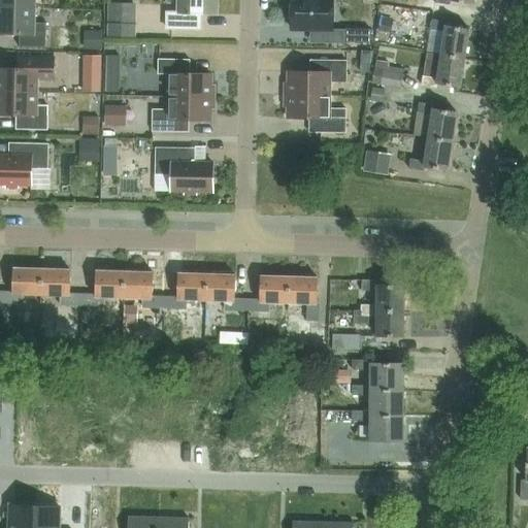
[(217,14),(217,0),(177,0),(177,12),(167,12),(166,28),(200,29),(200,14),(217,14)]
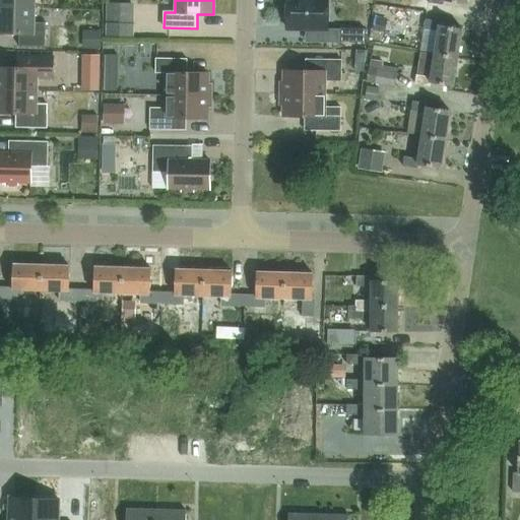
[(327,29),(327,0),(286,0),(286,28),(327,29)]
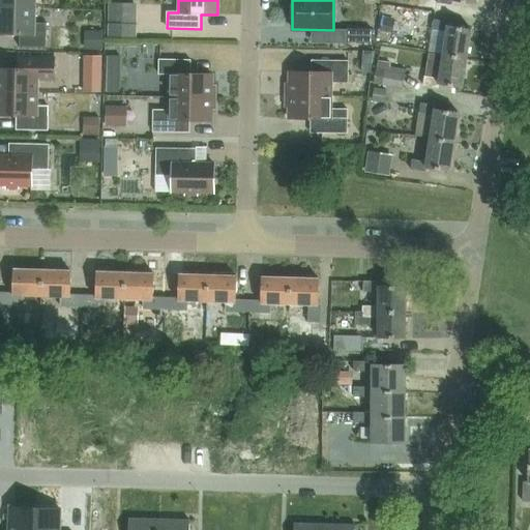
[(109,4),(109,24),(137,25),(137,4),(109,4)]
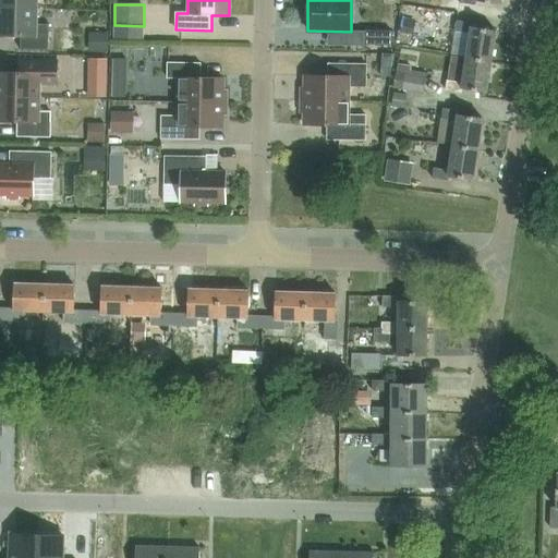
[(38,9),(0,7),(0,36),(21,37),(21,50),(49,50),(49,25),(37,24),(38,9)]
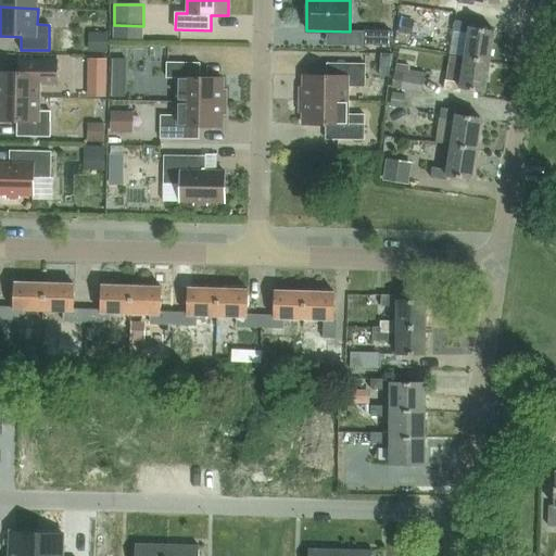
[(404,10),(403,19),(402,19),(401,27),(414,28),(416,11),(404,10)]
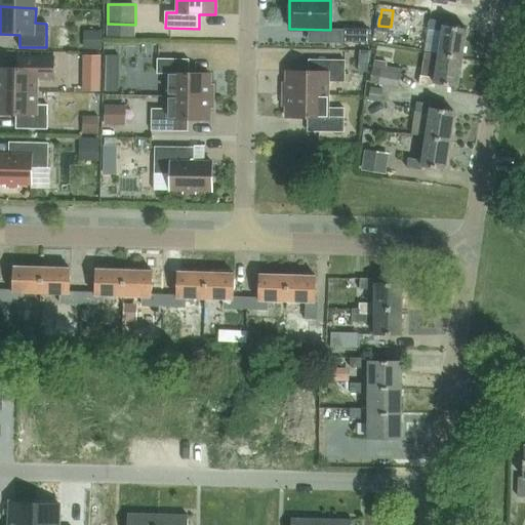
[(429,18),(427,29),(441,31),(438,53),(461,56),(466,28),(442,25),(443,21),(429,18)]
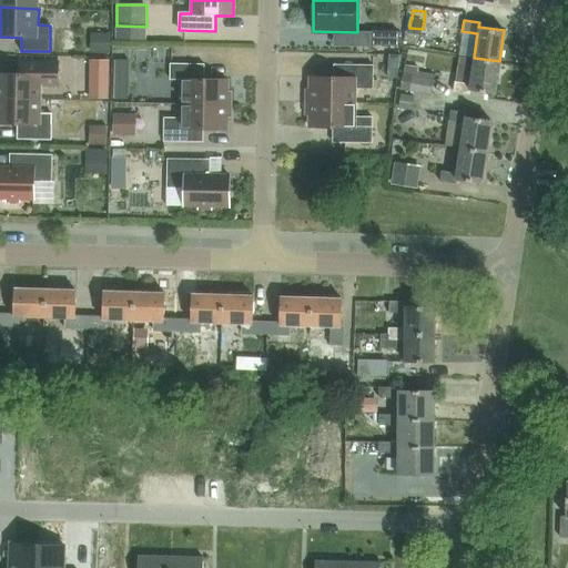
[(398,30),(372,30),(372,46),(398,46),(398,30)]
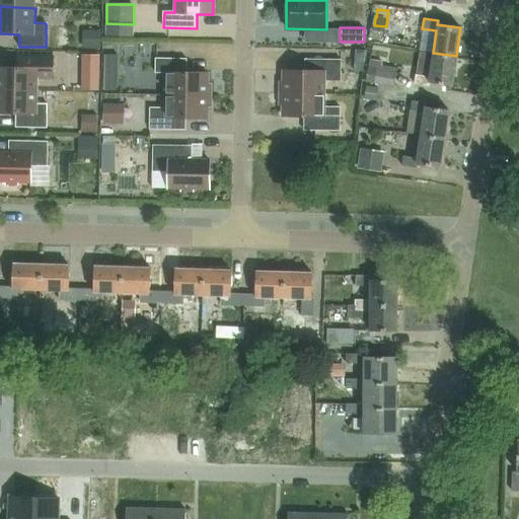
[(100,50),(101,31),(83,31),(83,49),(100,50)]
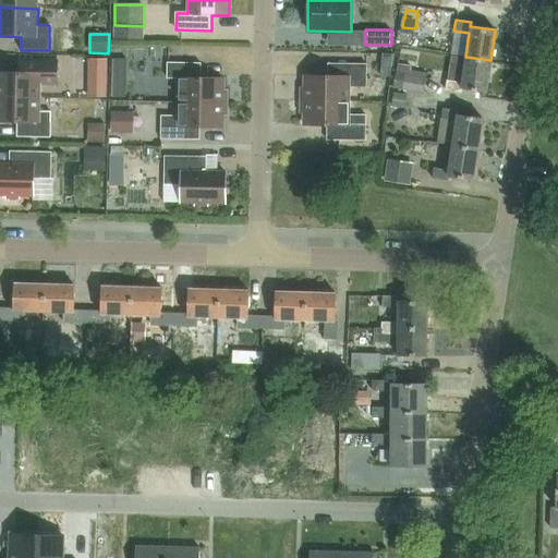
[(381,62),(392,62),(393,55),(381,53),(381,62)]
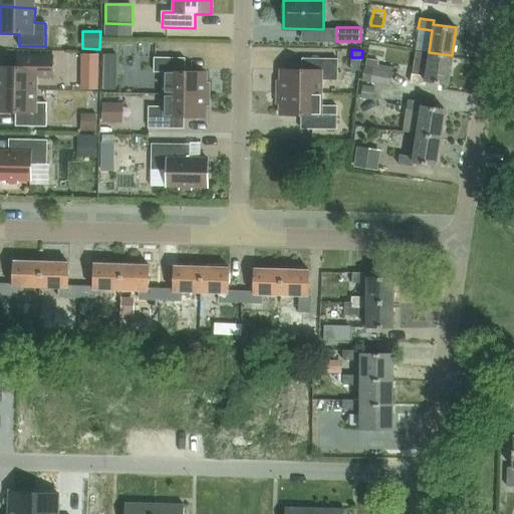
[(447,83),(452,55),(429,52),(426,75),(412,73),(410,82),(424,84),(424,80),(447,83)]
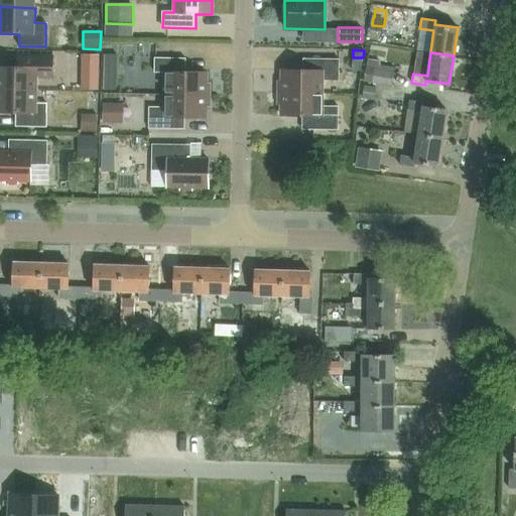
[(104,65),(116,65),(116,54),(104,54),(104,65)]
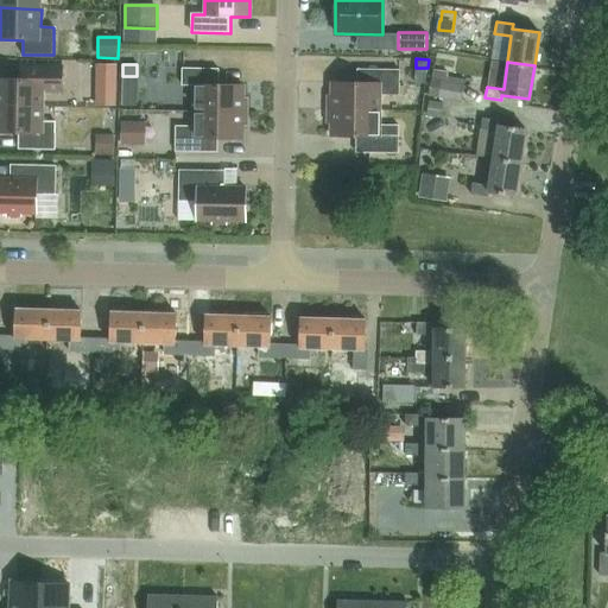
[(0,106),(43,107),(43,93),(62,93),(62,67),(19,65),(19,80),(0,80),(0,106)]
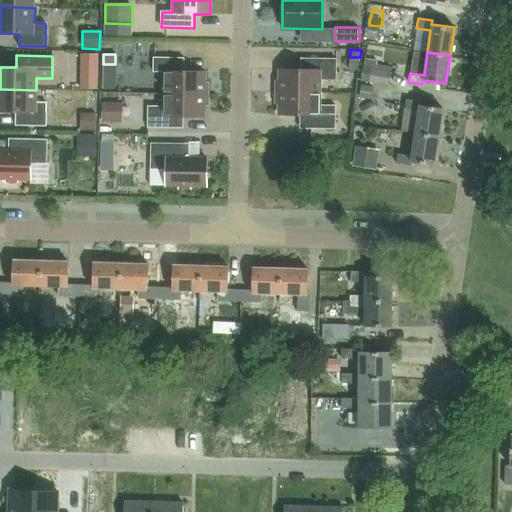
[(163,94),(207,95),(207,83),(204,83),(204,72),(183,72),(183,58),(153,58),(153,72),(164,72),(163,94)]
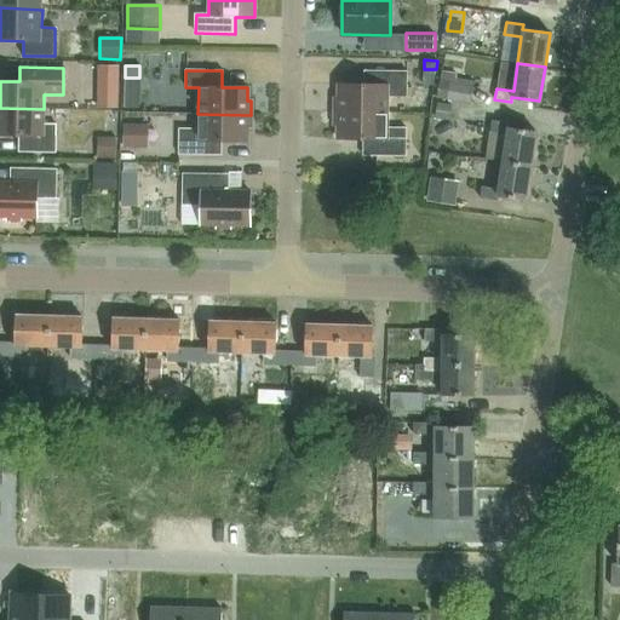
[(333,112),(386,113),(386,97),(406,97),(407,72),(363,70),(363,85),(338,85),(338,97),(333,97),(333,112)]
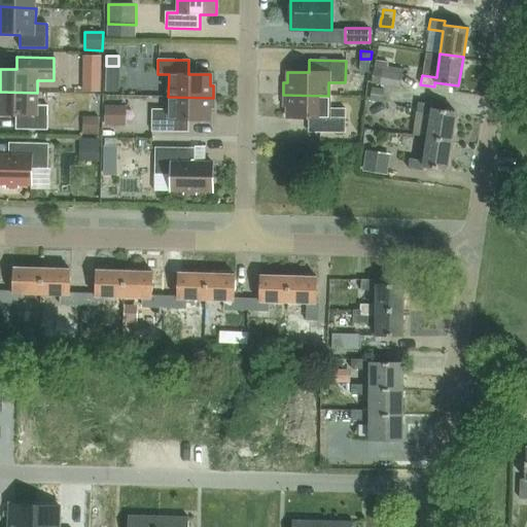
[(375,64),(372,82),(399,86),(402,68),(375,64)]
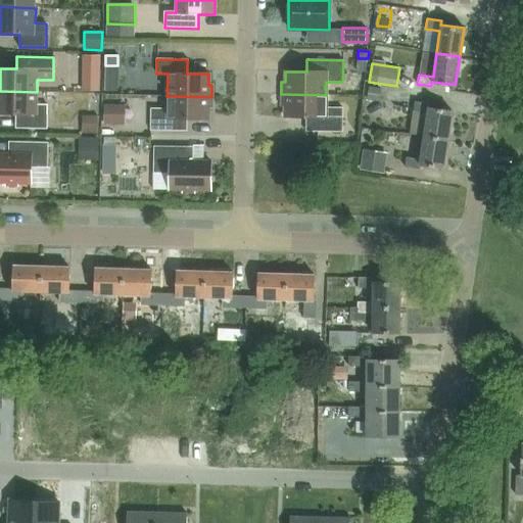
[(79,72),(79,90),(97,90),(97,72),(79,72)]
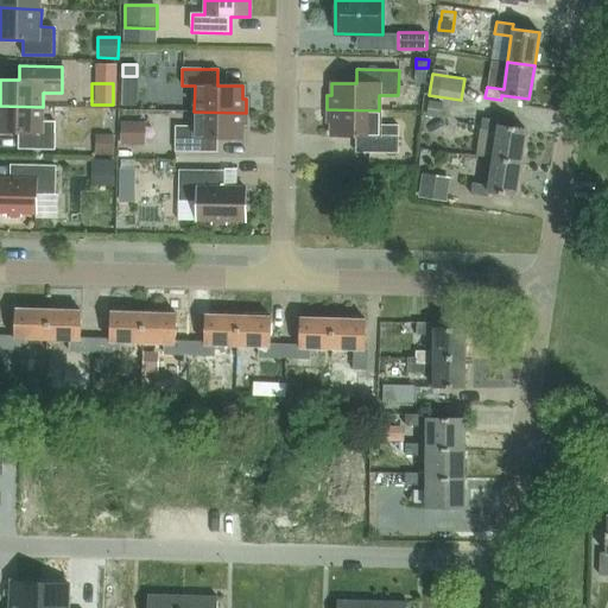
[(429,101),(426,116),(441,119),(443,103),(429,101)]
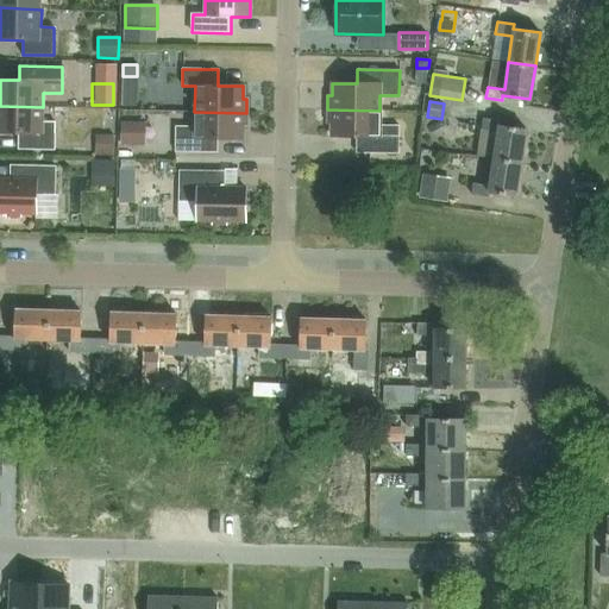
[(42,123),(43,107),(0,106),(0,132),(19,133),(18,151),(55,151),(55,123),(42,123)]
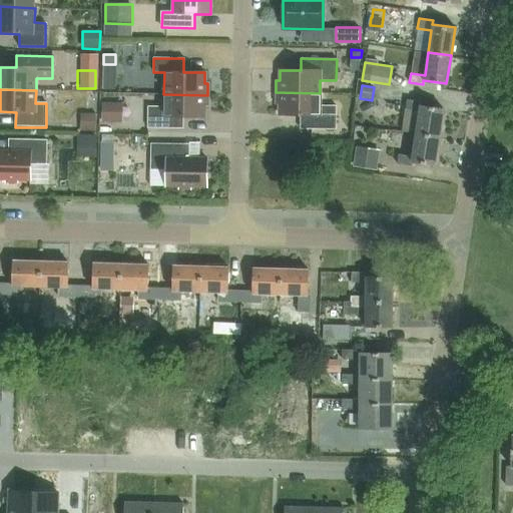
[(320,105),(320,93),(276,92),(276,104),(279,104),(279,114),(301,115),(300,128),(336,129),(336,105),(320,105)]
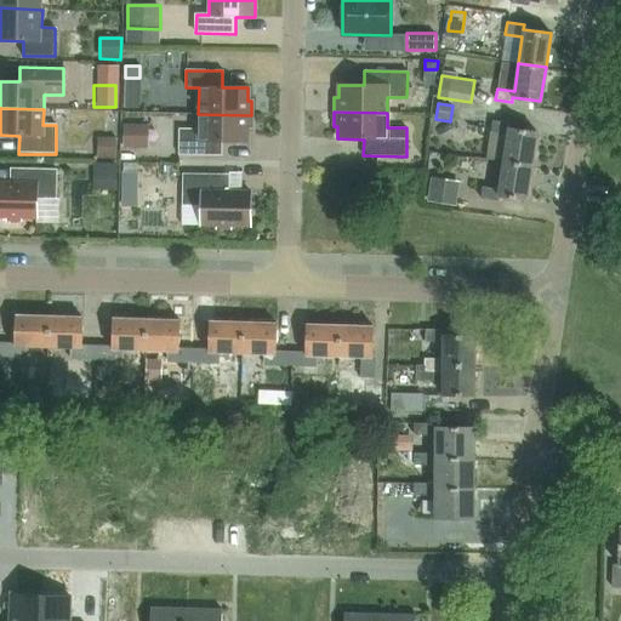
[(251,129),(251,115),(198,114),(198,130),(178,129),(178,155),(222,155),(222,142),(248,142),(248,129),(251,129)]
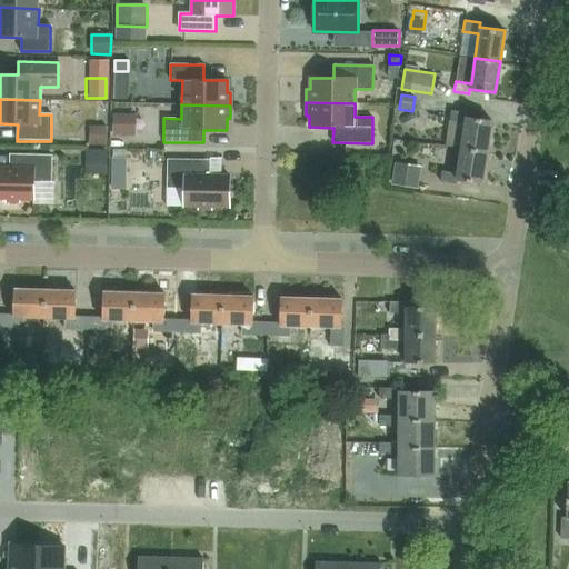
[(451,111),(449,121),(465,123),(461,148),(486,151),(491,120),(466,117),(466,113),(451,111)]
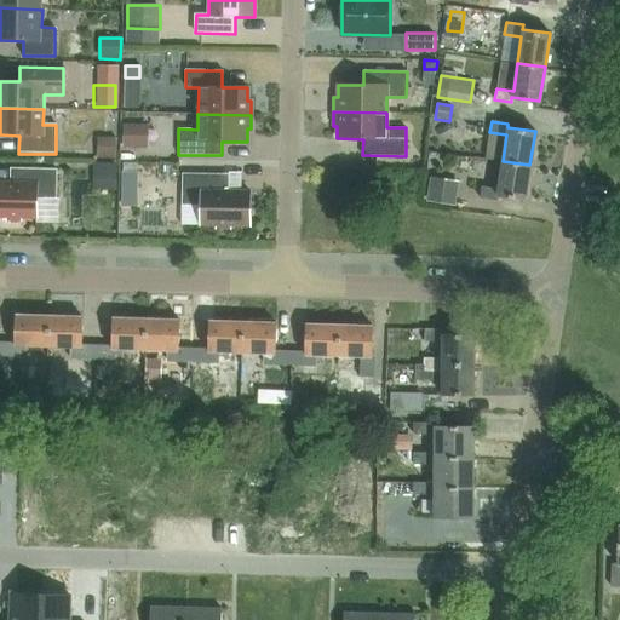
[(148,148),(149,126),(124,125),(124,148),(148,148)]
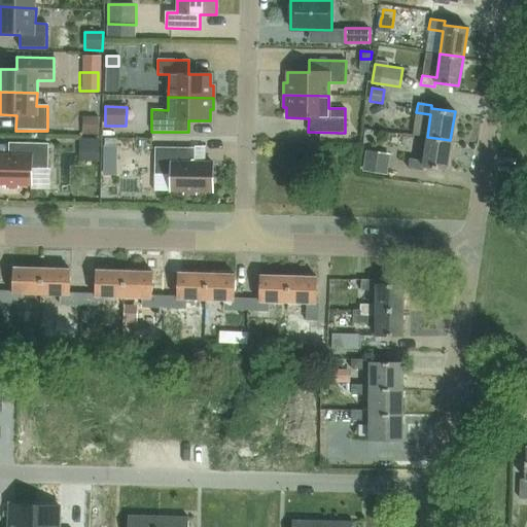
[(83,117),(82,134),(99,135),(99,118),(83,117)]
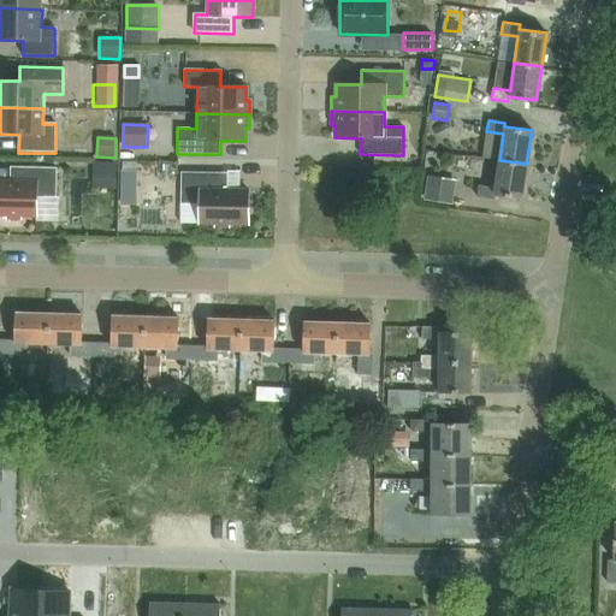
[(479,185),(478,196),(492,199),(493,194),(521,197),(526,164),(499,160),(495,188),(479,185)]
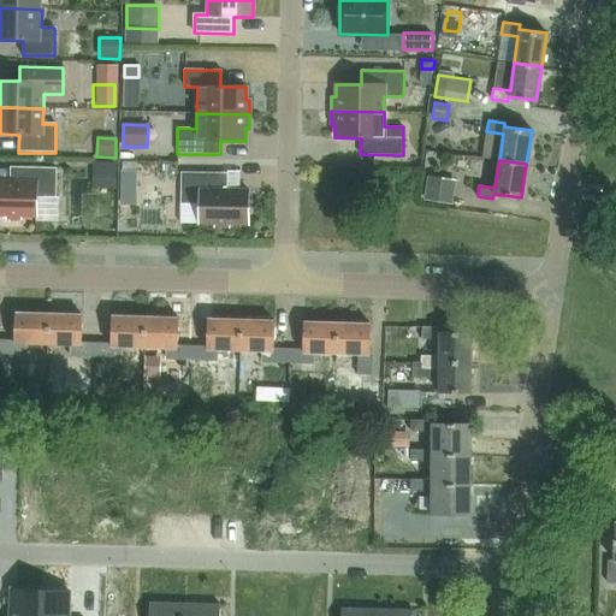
[(94,161),(94,188),(116,189),(117,163),(94,161)]
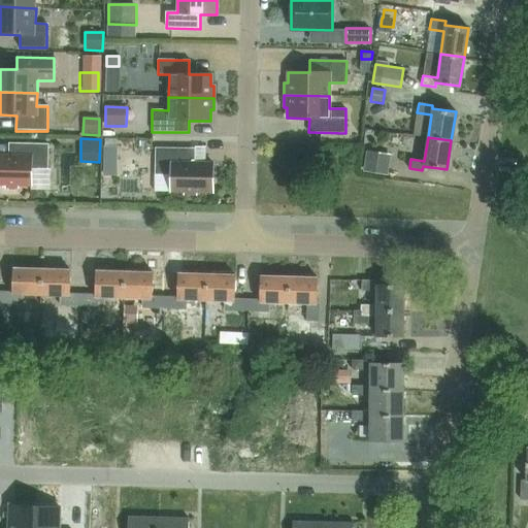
[(0,156),(0,185),(5,185),(5,188),(19,189),(19,186),(31,186),(32,169),(47,170),(48,144),(17,144),(17,157),(0,156)]
